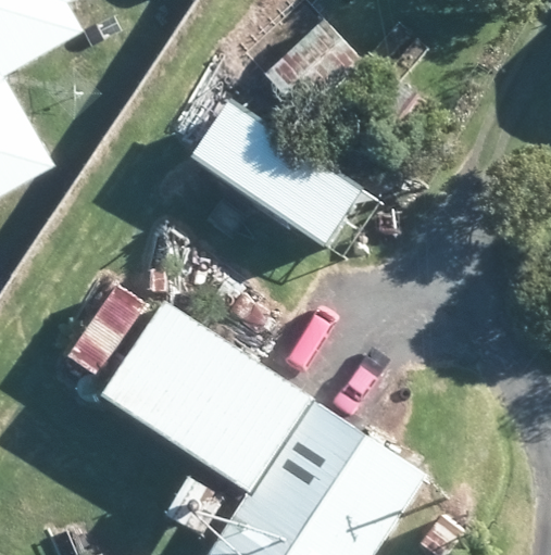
[(83,4),(79,0),(0,0),(0,199),(58,166),(10,83),(82,41),(66,14),(83,4)]
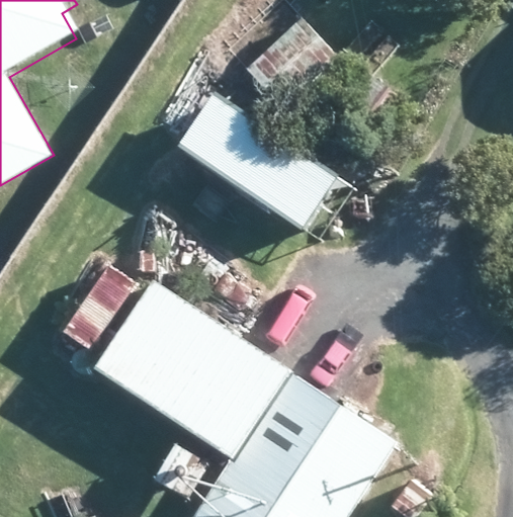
[(264,48),(298,15),(284,0),(265,0),(236,42),(247,53),(259,41),(264,48)]
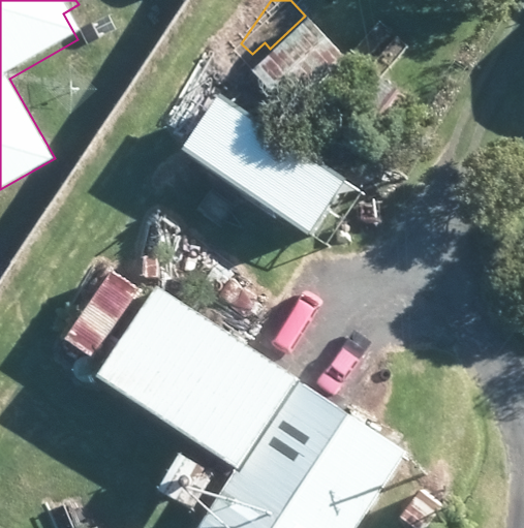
[(307,239),(324,216),(352,172),(223,83),(212,99),(215,102),(206,118),(209,121),(185,154),(218,176),(307,239)]
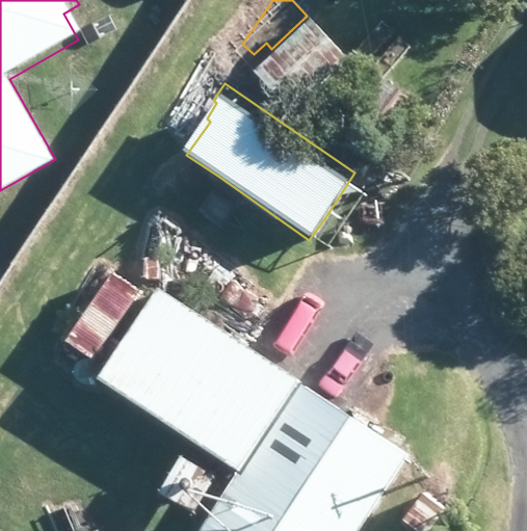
[(300,379),(238,340),(156,286),(96,379),(236,469),(195,530),(353,530),(403,454),(337,410),(296,386),(300,379)]
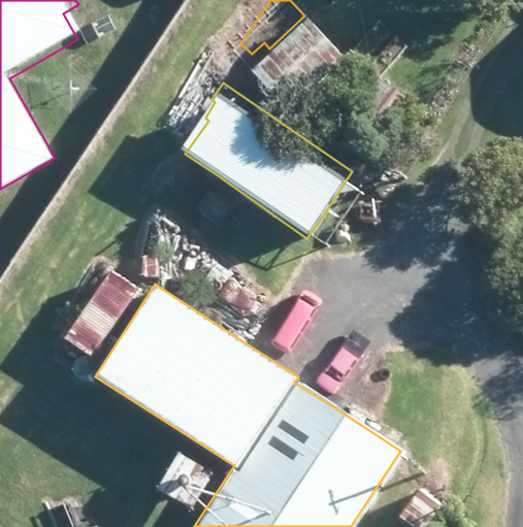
[(178,453),(157,489),(187,507),(209,471),(178,453)]
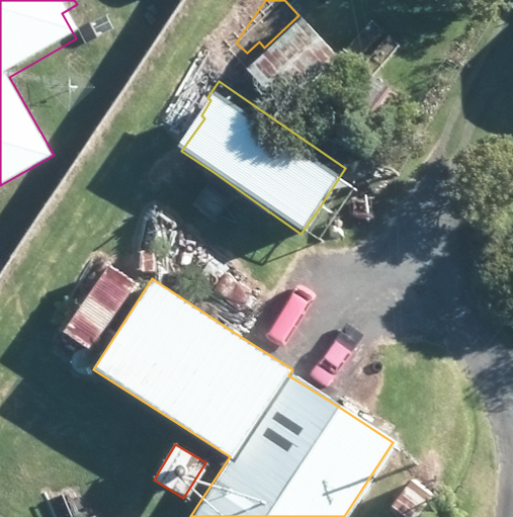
[(407,478),(390,506),(406,516),(412,516),(428,492),(407,478)]
